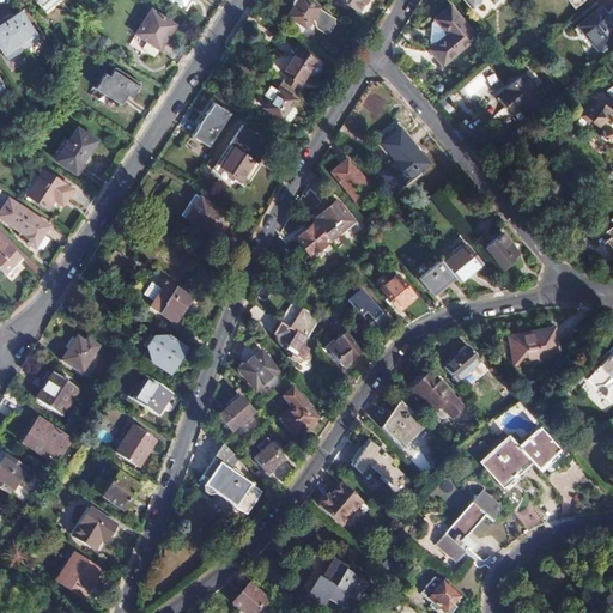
[(297,0),(286,16),(295,20),(307,29),(311,20),(316,23),(317,30),(327,36),(327,34),(331,32),(335,25),(335,23),(337,20),(304,0),(297,0)]
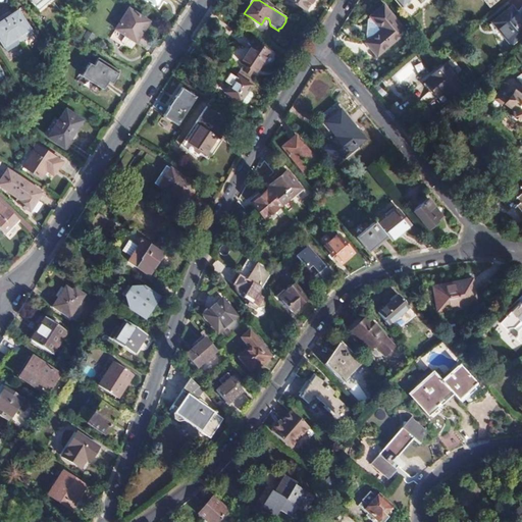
[(309,2),(310,0),(289,0),(302,9),(307,1),(309,2)]
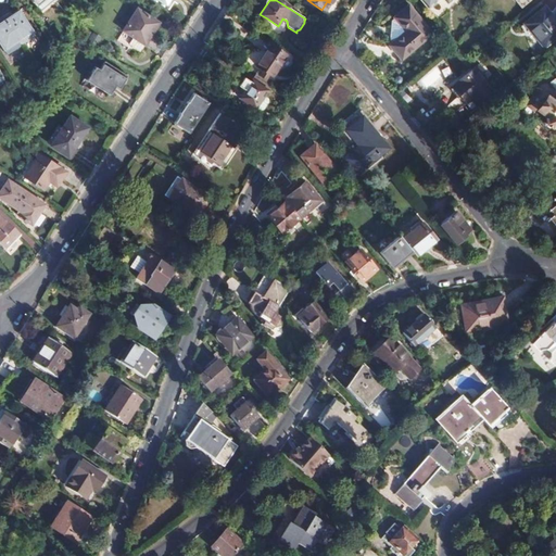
[(541,48),(555,34),(555,19),(543,5),(523,23),(533,35),(532,38),(541,48)]
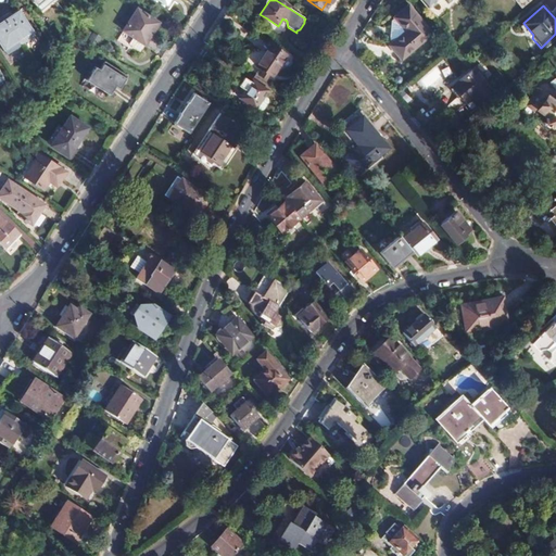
[(401,61),(431,35),(407,8),(394,19),(394,20),(391,23),(389,41),(392,45),(389,47),(401,61)]
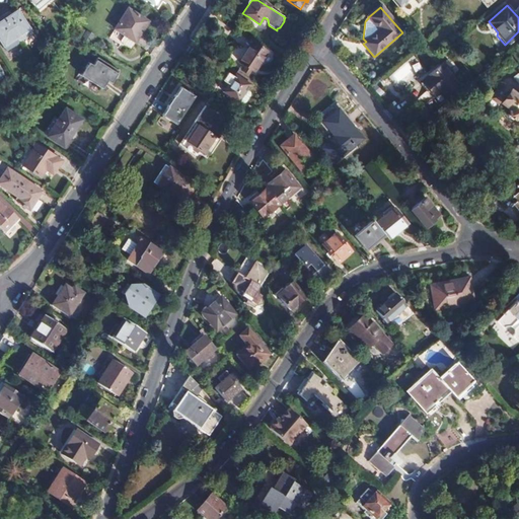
[(115,28),(122,33),(133,41),(134,41),(146,20),(127,8),(115,28)]
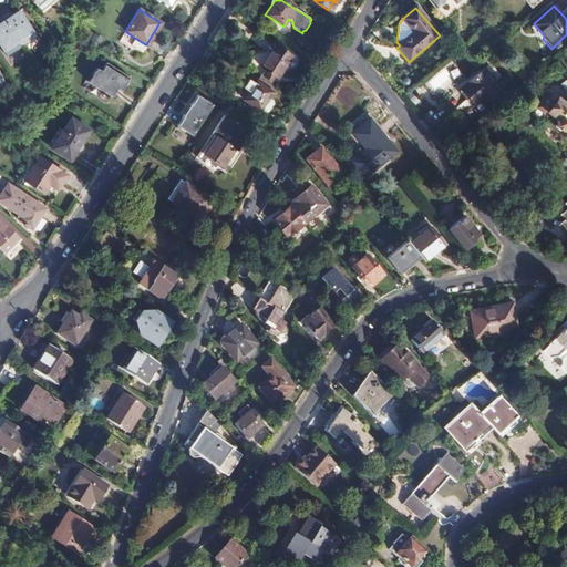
[(0,23),(0,48),(1,50),(16,40),(30,32),(18,12),(0,23)]
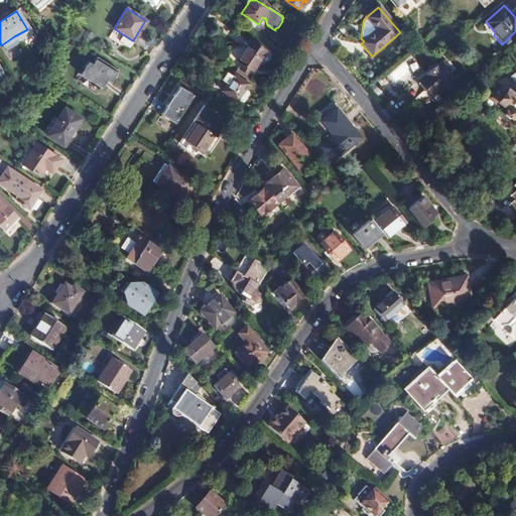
[(258,24),(248,17),(246,21),(255,28),(258,24)]
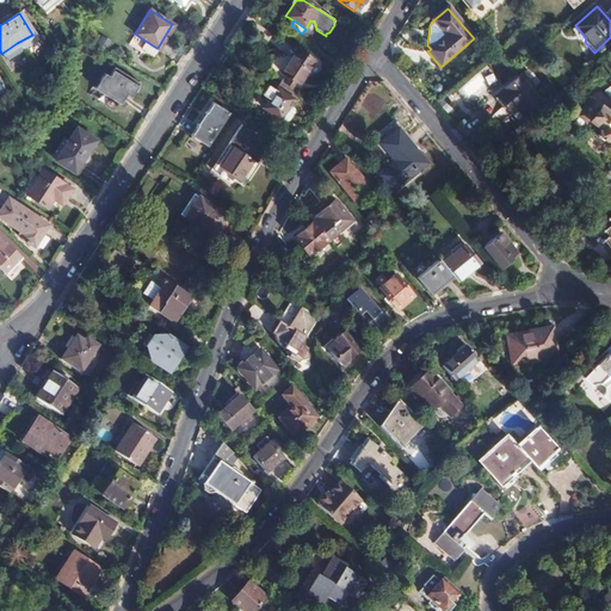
[(105,50),(110,42),(102,37),(97,45),(105,50)]
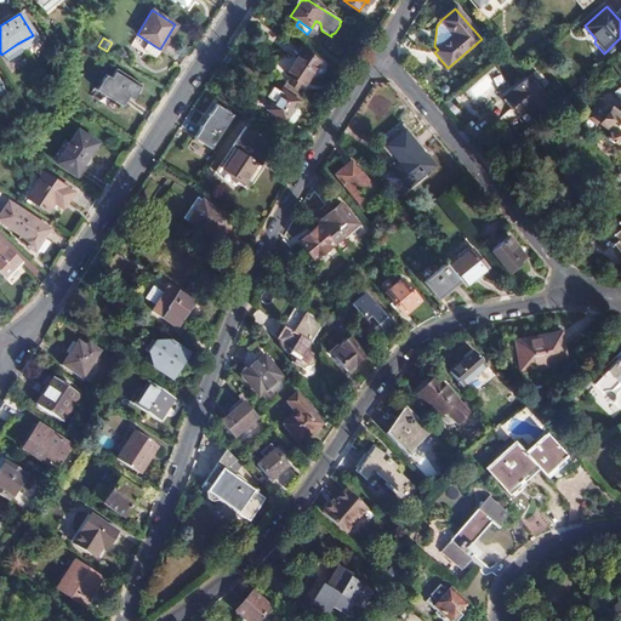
[(159,49),(146,40),(142,47),(154,55),(159,49)]
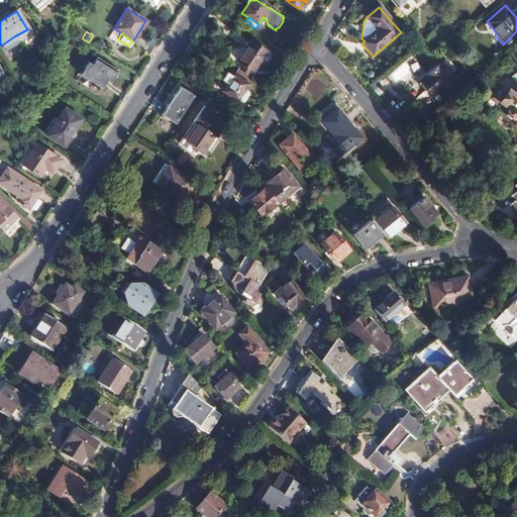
[(14,36),(1,45),(5,52),(18,43),(14,36)]
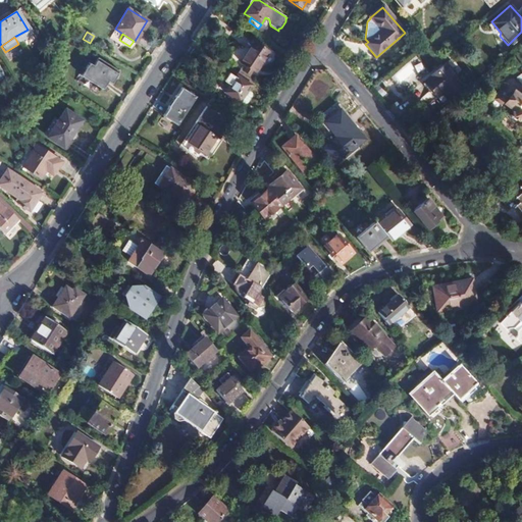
[(255,71),(267,51),(252,41),(239,62),(255,71)]
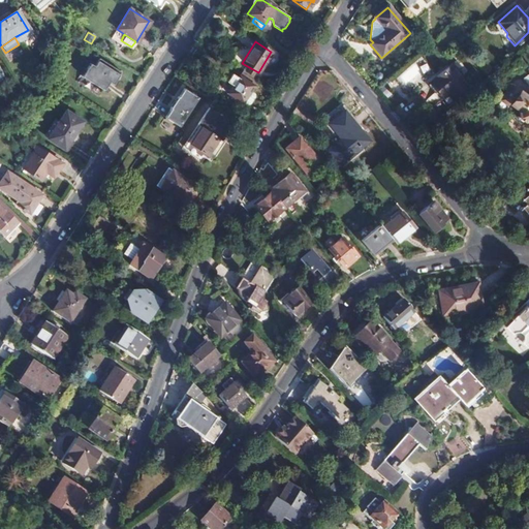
[(103,90),(116,69),(98,58),(86,80),(103,90)]
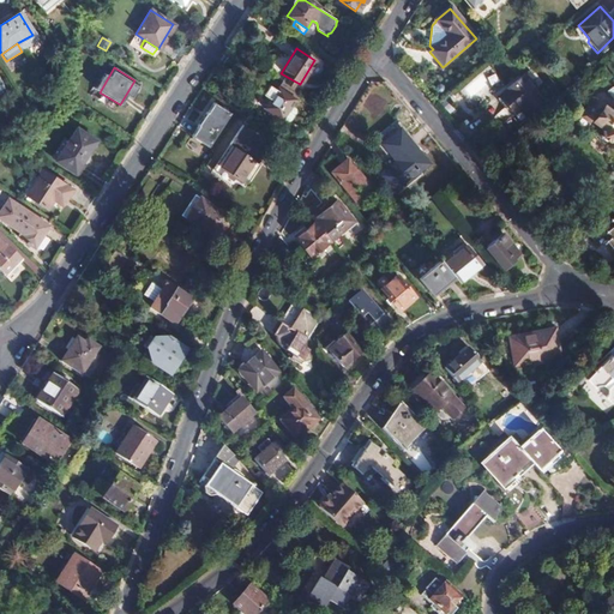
[(525,113),(543,97),(523,73),(498,95),(505,103),(510,101),(515,107),(518,104),(525,113)]
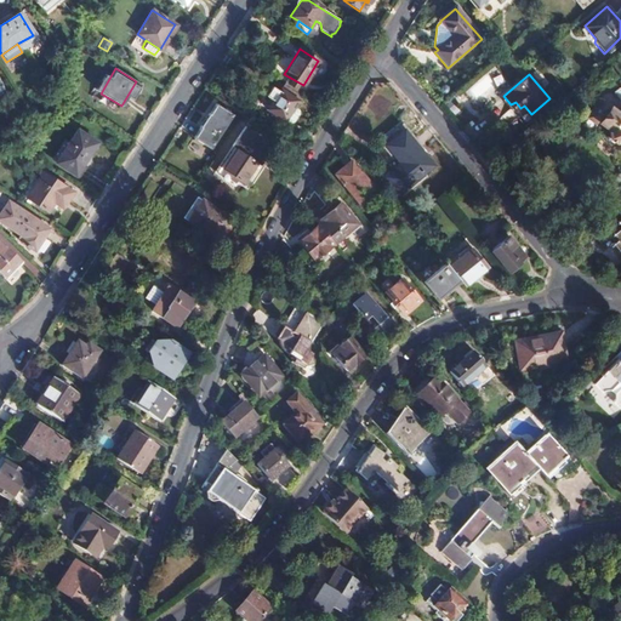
[(301,92),(284,81),(279,90),(275,87),(272,95),(274,96),(267,109),(286,121),(291,121),(294,119),(296,113),(297,108),(292,106),(301,92)]
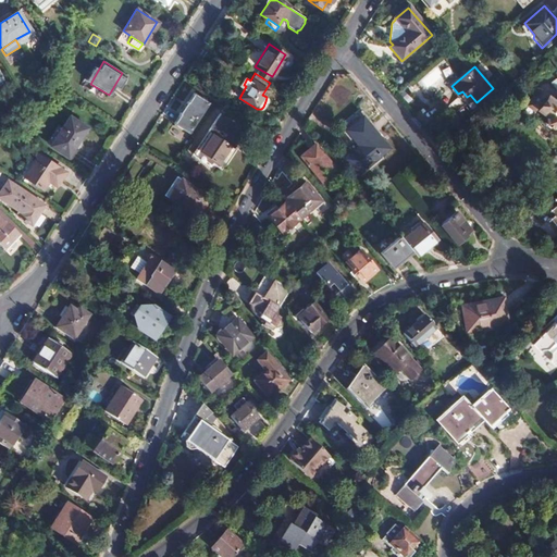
[(556,100),(556,102),(547,96),(546,96),(539,90),(528,104),(537,111),(540,110),(547,115),(547,122),(552,125),(556,124),(556,100)]
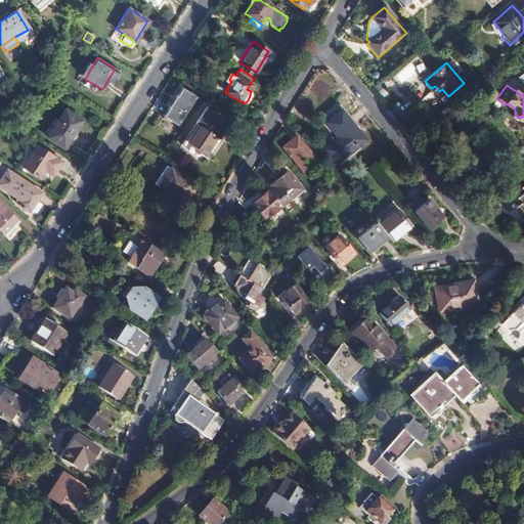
[(163,118),(179,127),(197,96),(180,87),(163,118)]
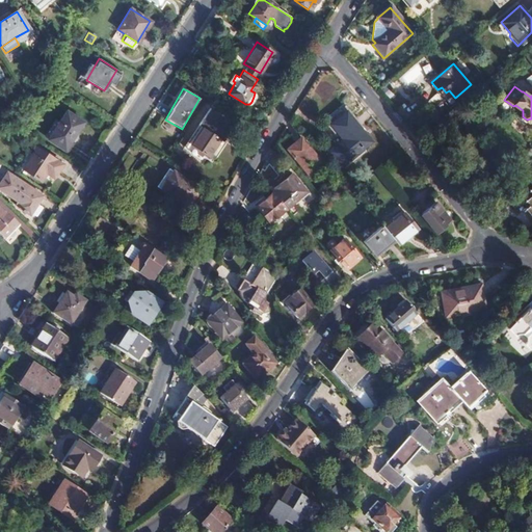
[(64,151),(82,123),(65,111),(48,139),(64,151)]
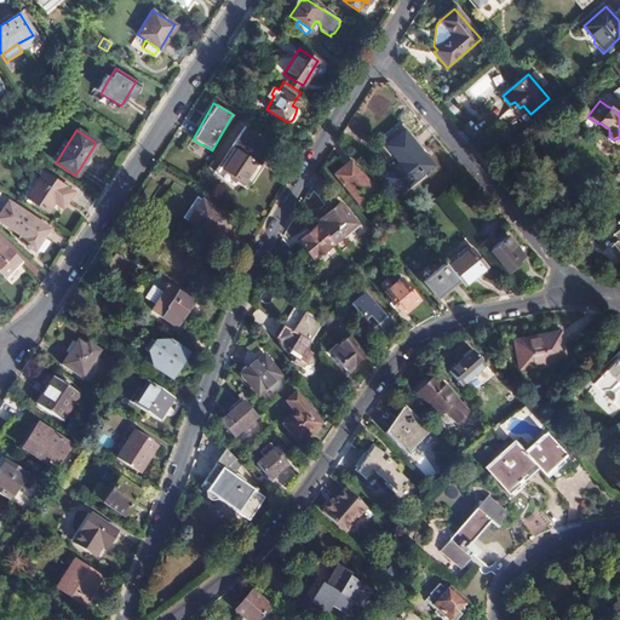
[(253,153),(262,138),(244,130),(236,143),(253,153)]
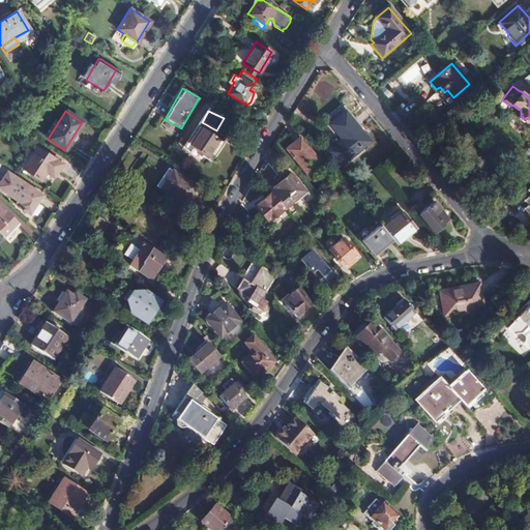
[(339,167),(367,142),(342,112),(328,124),(341,139),(326,152),(339,167)]
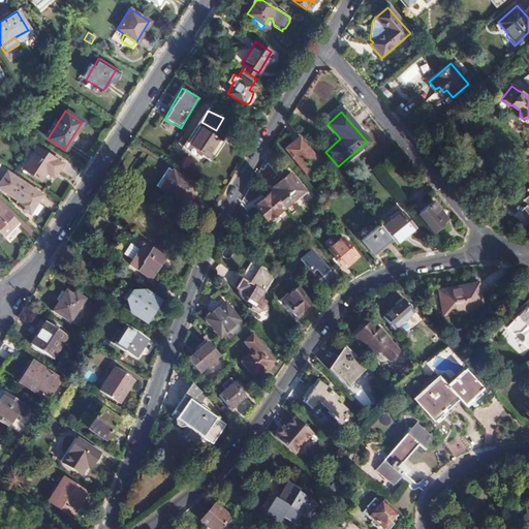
[(206,157),(218,137),(199,127),(188,145),(196,150),(195,154),(200,157),(203,155),(206,157)]
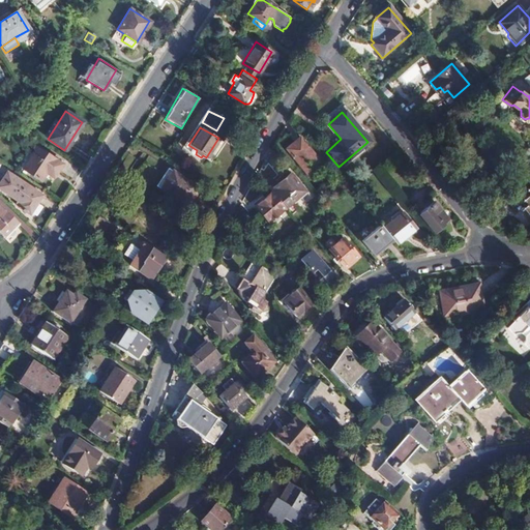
[(307,176),(322,164),(298,137),(285,149),(307,176)]
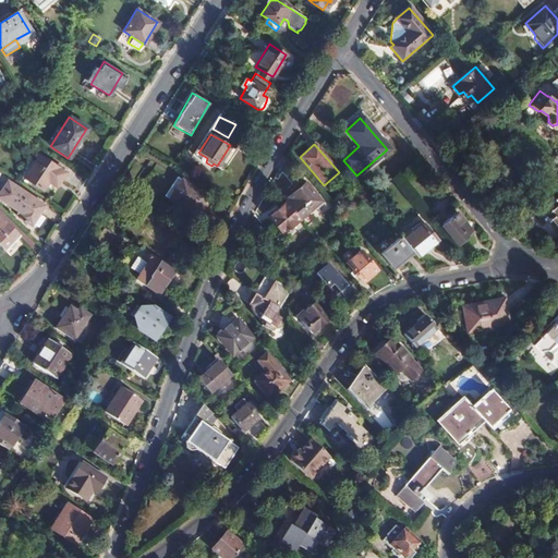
[(59,184),(65,176),(38,157),(23,180),(43,191),(50,180),(59,184)]
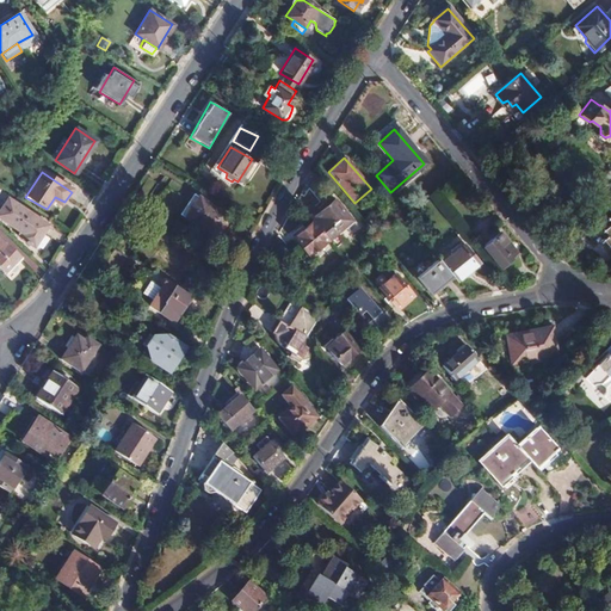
[(192,193),(186,202),(192,205),(185,217),(213,236),(226,216),(192,193)]
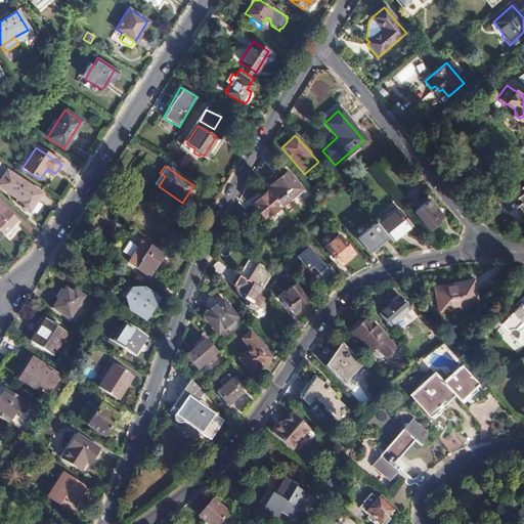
[(37,201),(41,193),(5,170),(0,178),(0,186),(20,201),(17,206),(25,211),(26,209),(35,215),(42,204),(37,201)]
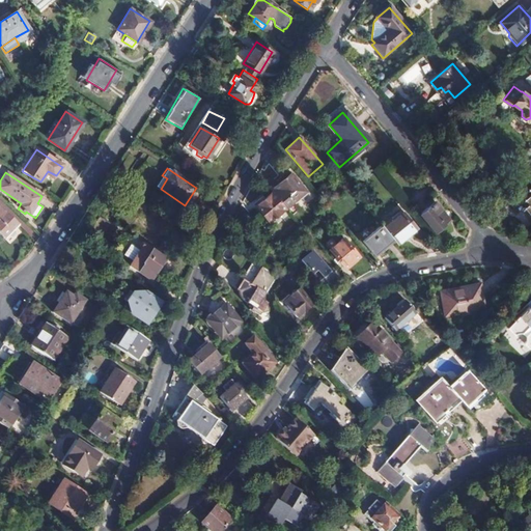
[(289,172),(270,190),(272,192),(285,207),(305,192),(289,172)]
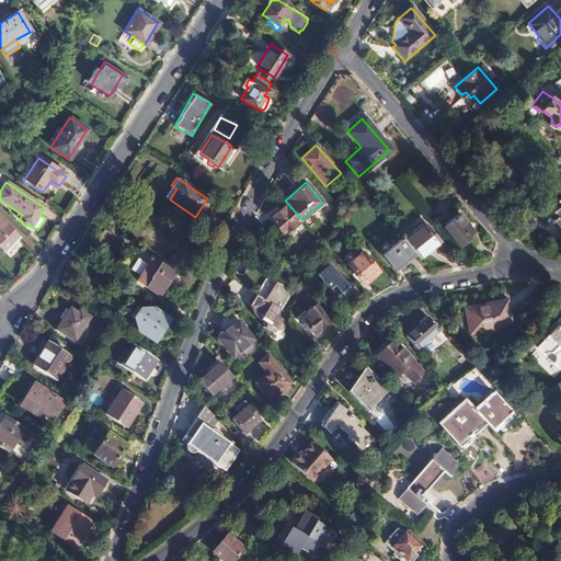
[(176,189),(171,185),(164,196),(170,199),(176,189)]
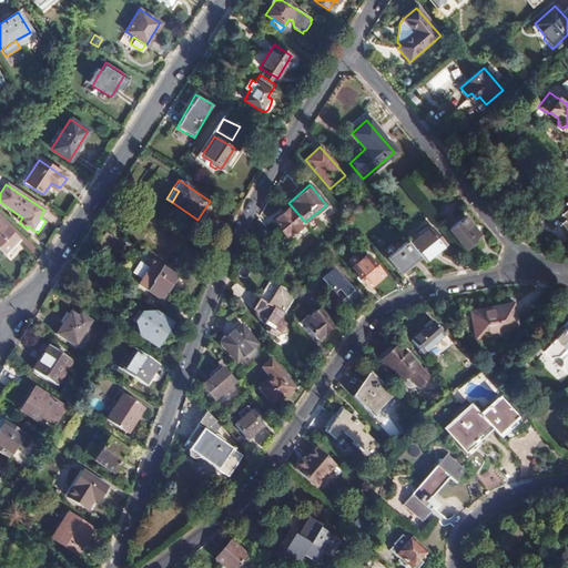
[(286,237),(305,222),(291,205),(272,221),(286,237)]
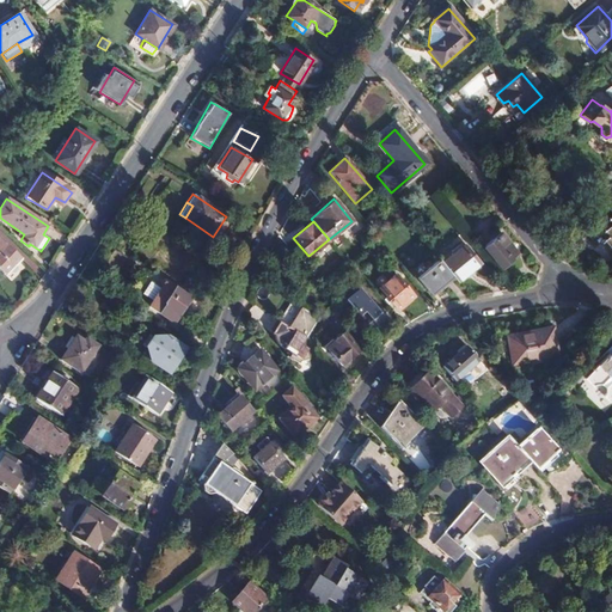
[(502,269),(518,255),(499,233),(483,246),(502,269)]
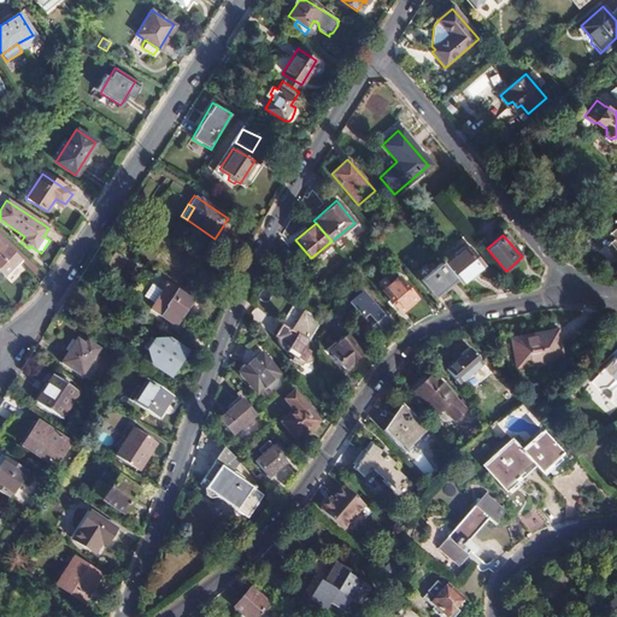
[(0,272),(4,276),(21,260),(0,240),(0,272)]
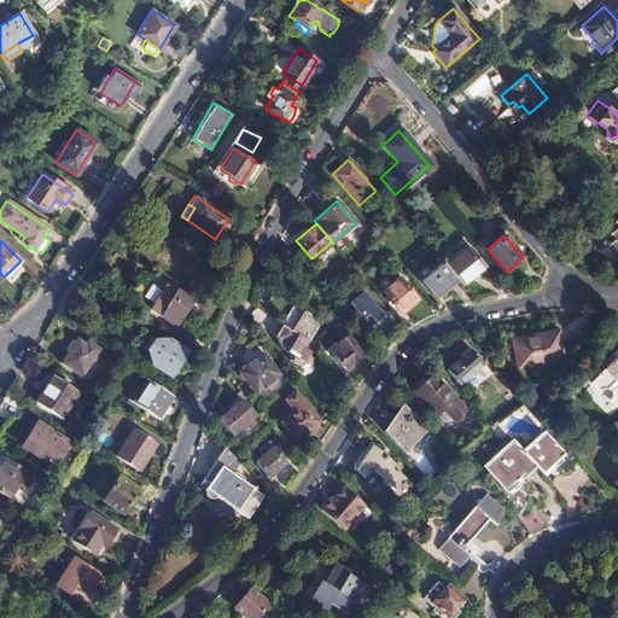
[(458,278),(462,284),(484,264),(466,244),(455,254),(452,252),(444,258),(444,261),(443,262),(458,278)]
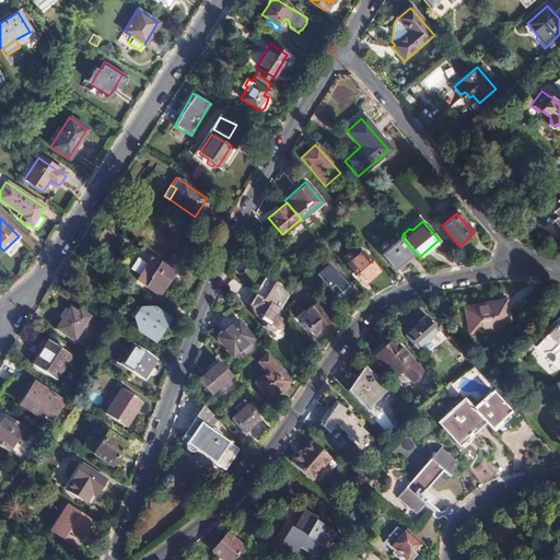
[(108,248),(117,236),(105,229),(96,241),(108,248)]
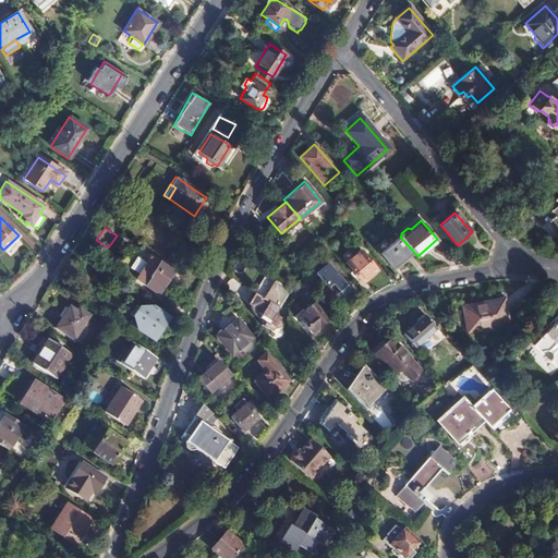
[(413,251),(400,237),(399,235),(378,253),(393,268),(413,251)]
